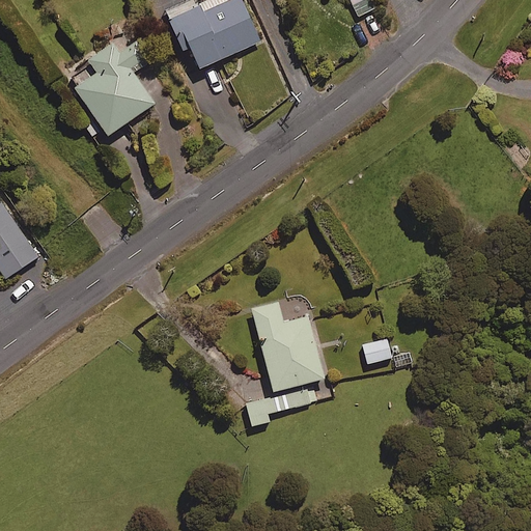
[(241,0),(203,0),(165,17),(178,48),(187,45),(196,66),(258,39),(241,0)]
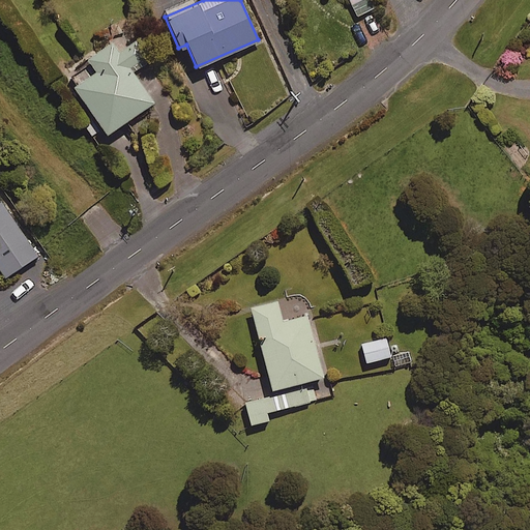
[(374,7),(370,0),(349,0),(357,16),(374,7)]
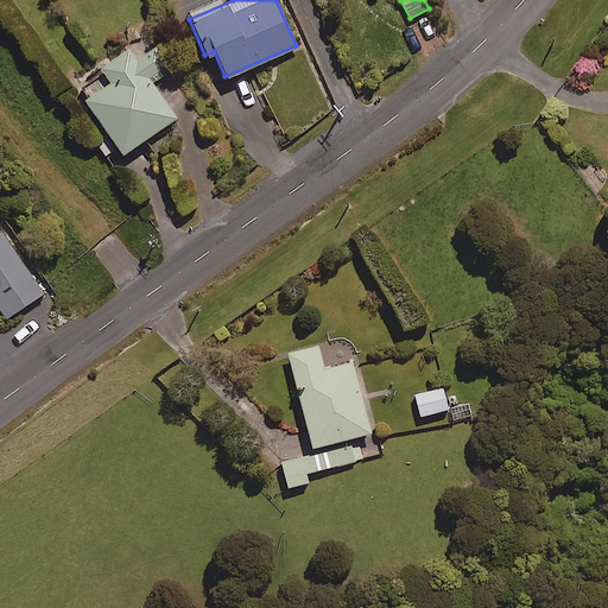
[(106,132),(93,140),(102,154),(114,146),(119,152),(173,118),(151,81),(169,70),(146,36),(99,67),(107,80),(82,95),(106,132)]
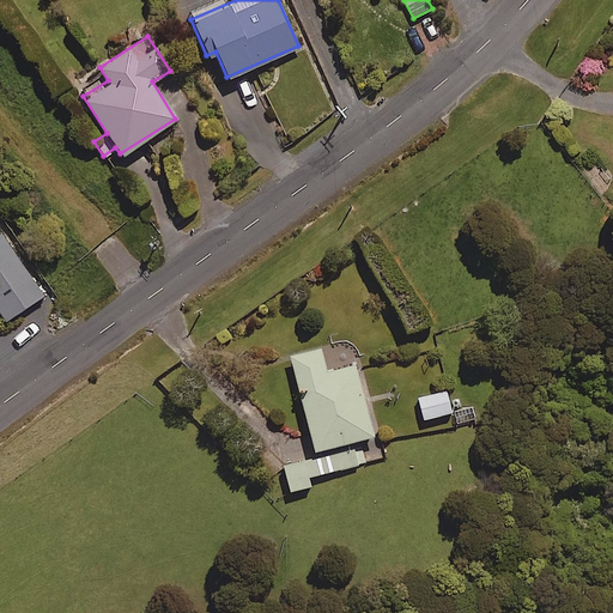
[(42,295),(0,231),(0,311),(5,320),(42,295)]
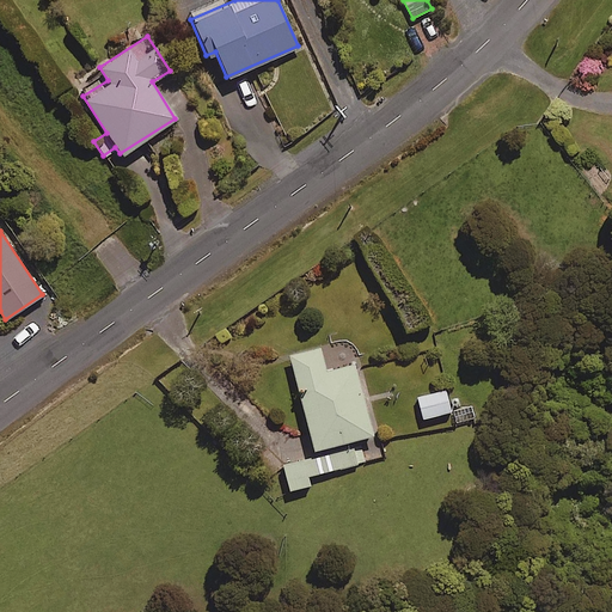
[(325,371),(319,347),(288,355),(313,448),(372,433),(354,363),(325,371)]
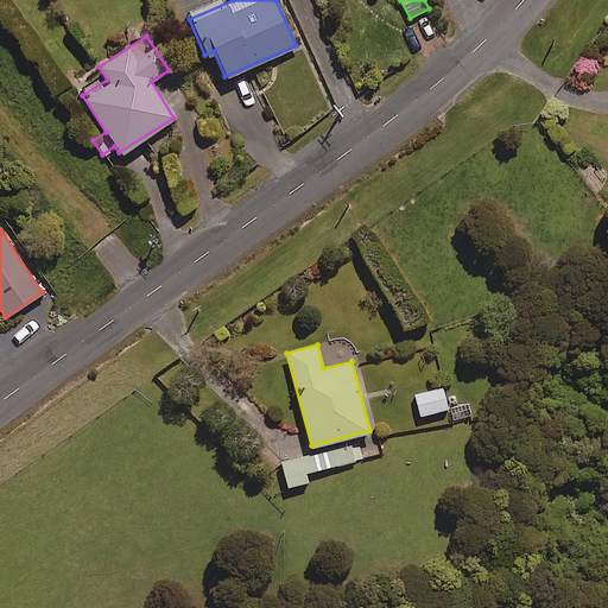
[(447,407),(442,386),(413,393),(419,415),(447,407)]
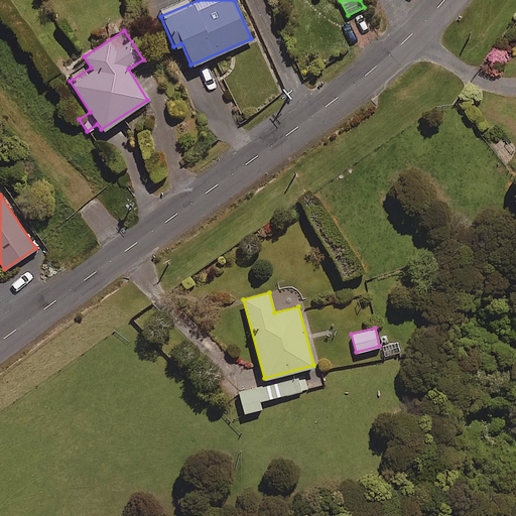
[(305,377),(259,388),(262,401),(308,389),(305,377)]
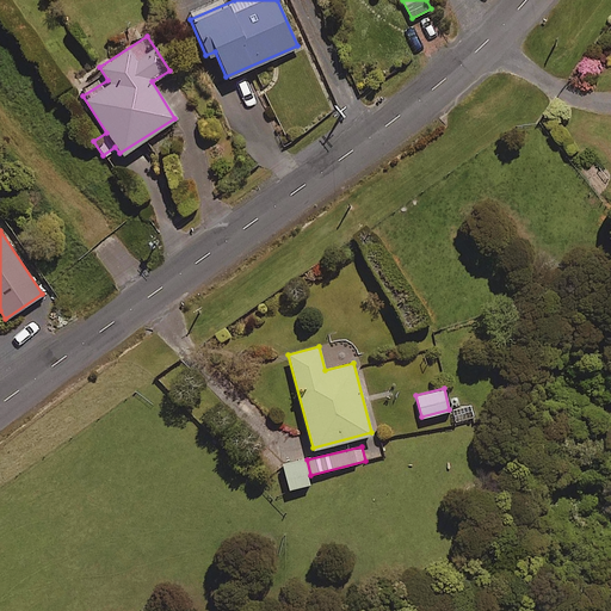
[(309,483),(303,458),(282,463),(289,489),(309,483)]
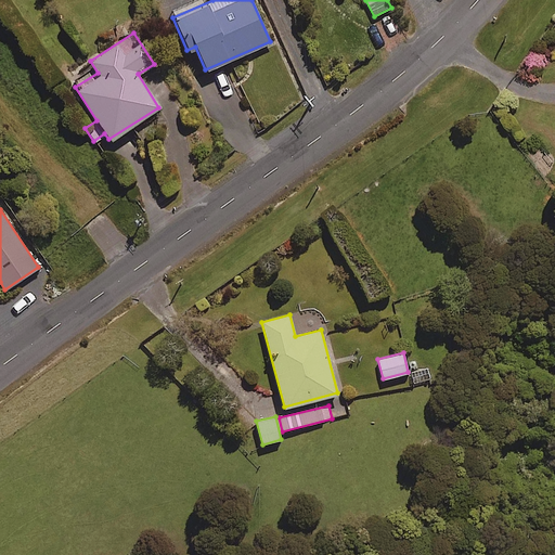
All buildings are outlined.
